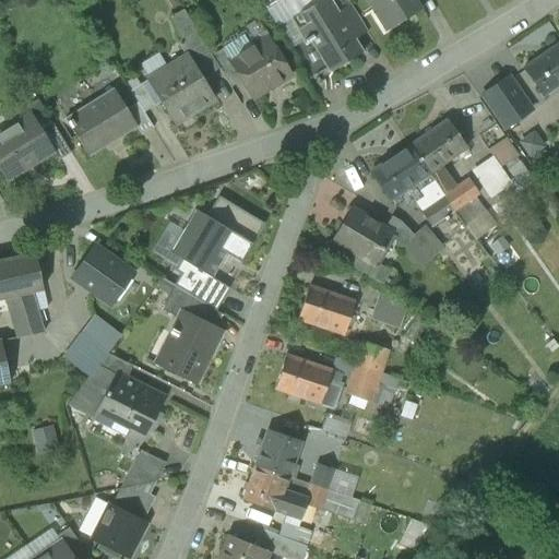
[(330,0),(323,0),(277,28),(290,49),(302,43),(305,46),(310,43),(326,70),(347,57),(342,48),(355,40),(339,13),(330,0)]
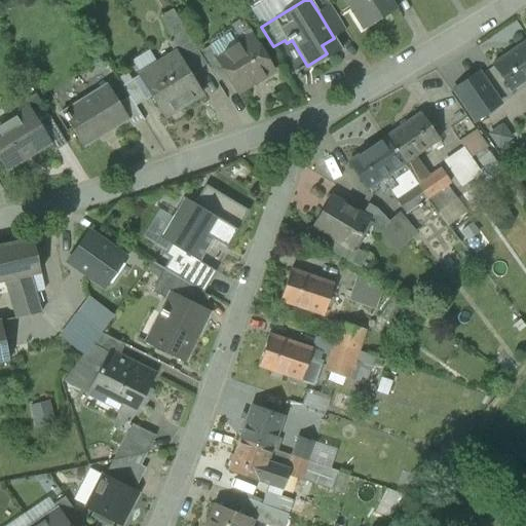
[(342,0),(359,26),(378,14),(381,20),(398,9),(390,0),(342,0)]
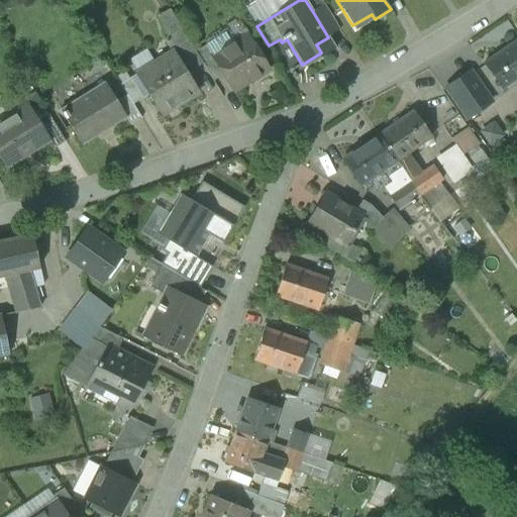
[(339,30),(324,5),(313,12),(328,37),(339,30)]
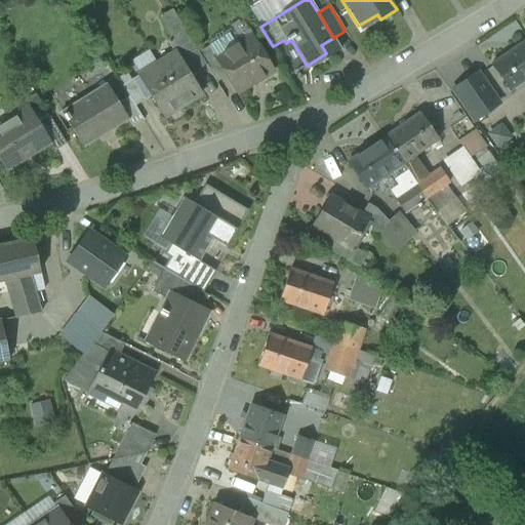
[(198,53),(185,31),(167,42),(174,54),(175,53),(190,76),(206,66),(198,53)]
